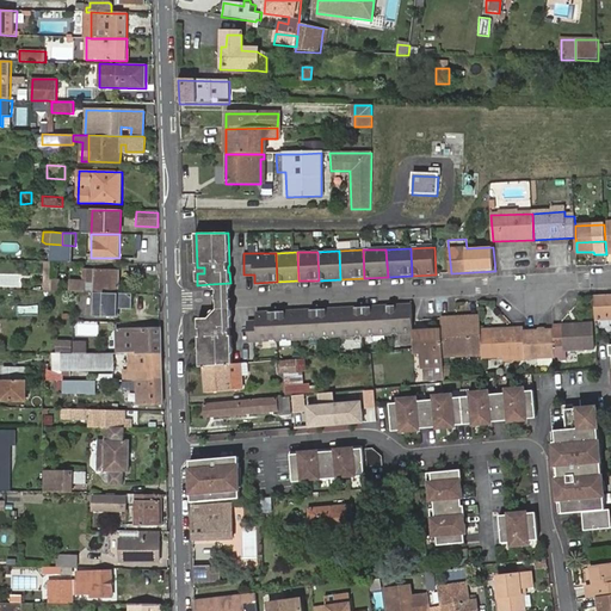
[(94,292),(117,294),(118,270),(92,269),(92,271),(87,271),(86,283),(69,282),(68,292),(94,292)]
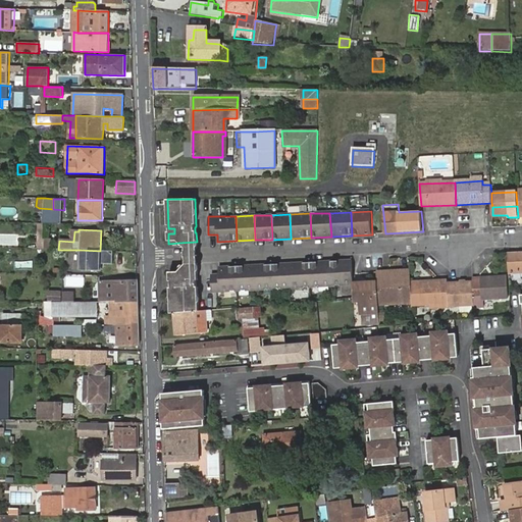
[(197,250),(197,242),(178,243),(186,251),(197,250)]
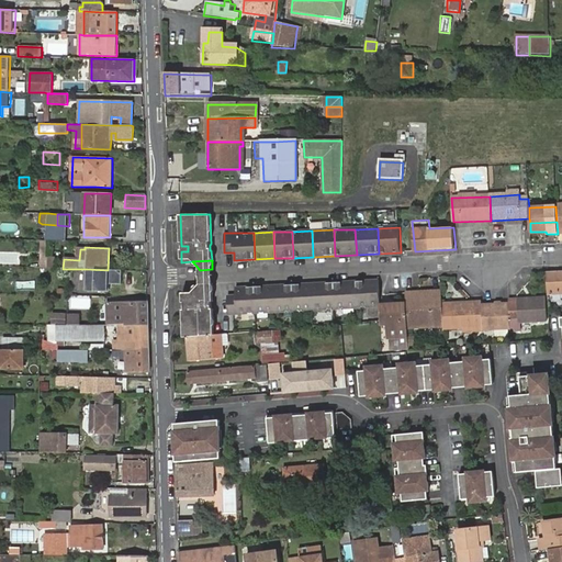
[(120,284),(120,270),(108,270),(87,269),(87,291),(107,292),(108,284),(120,284)]
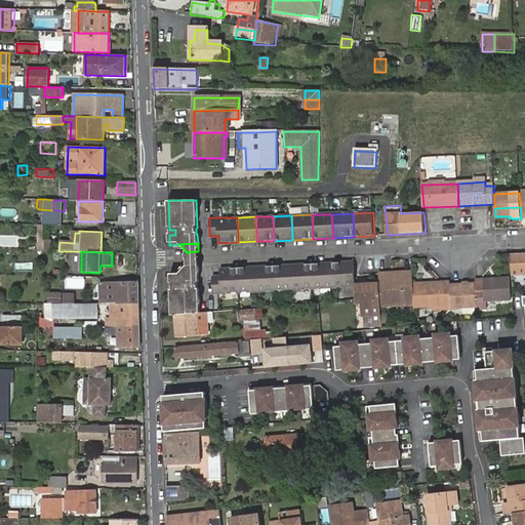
[(198,251),(187,252),(187,258),(187,268),(198,267),(198,257),(198,251)]
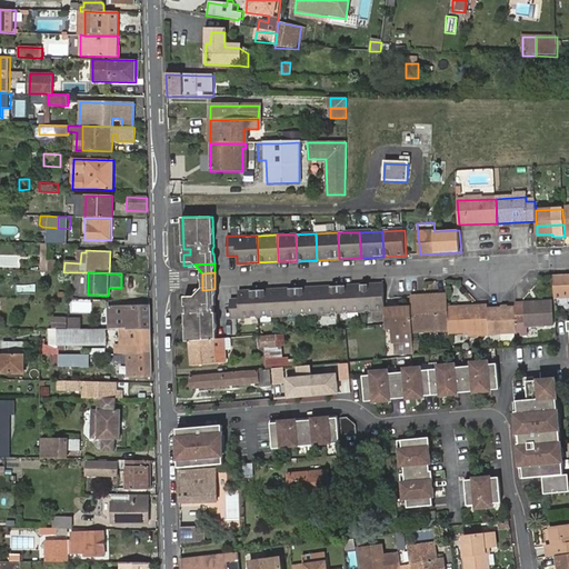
[(568,275),(552,276),(552,298),(568,296),(568,275)]
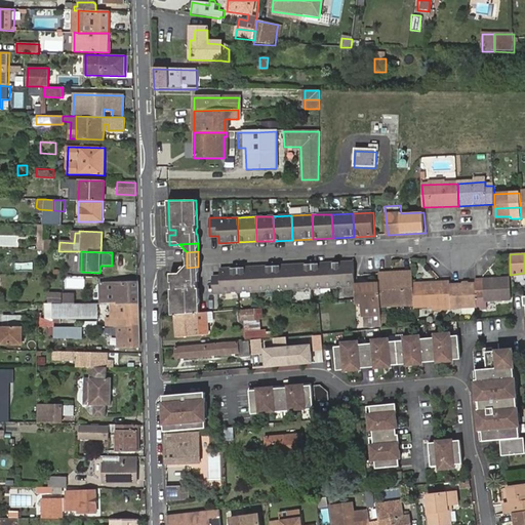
[(356,276),(356,264),(334,265),(334,288),(357,287),(356,285),(356,276)]
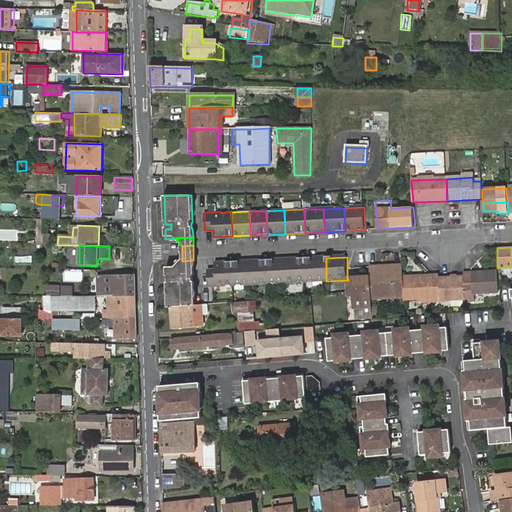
[(326,281),(326,258),(306,259),(307,282),(326,281)]
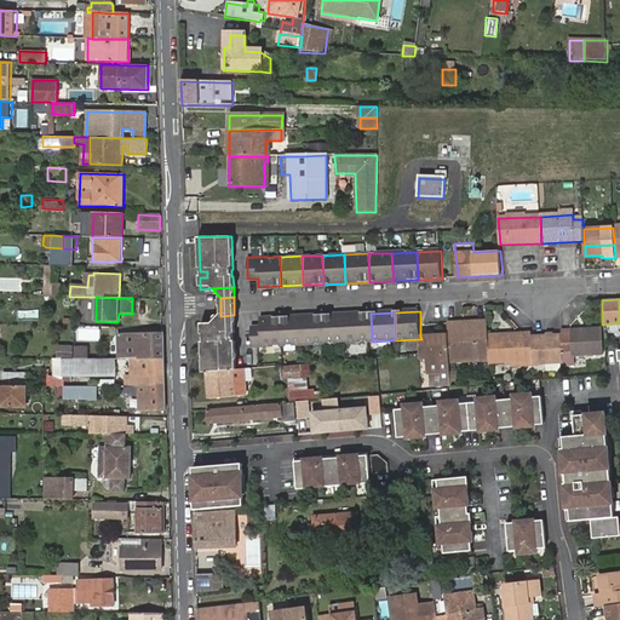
[(372,342),(371,314),(348,315),(348,343),(372,342)]
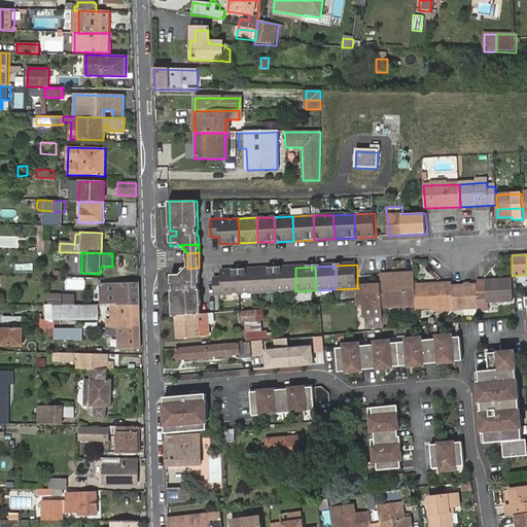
[(200,276),(199,268),(187,269),(179,277),(200,276)]
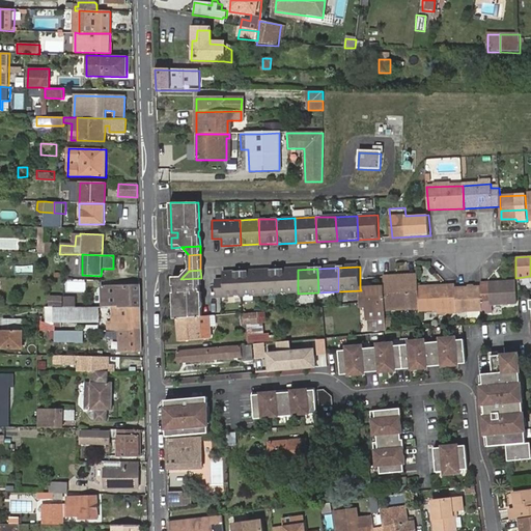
[(260,271),(261,295),(280,295),(279,270),(260,271)]
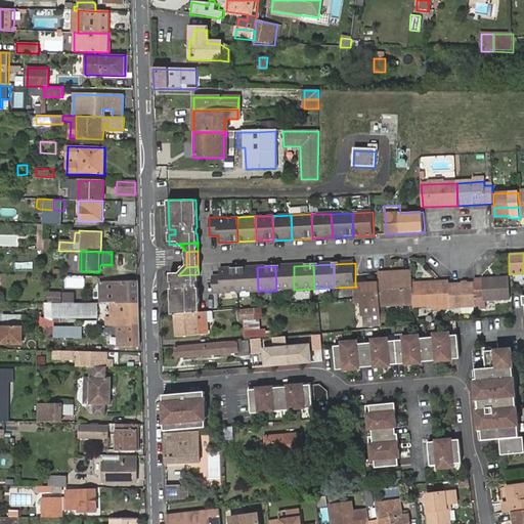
[(294,266),(275,266),(276,291),(294,290),(294,266)]
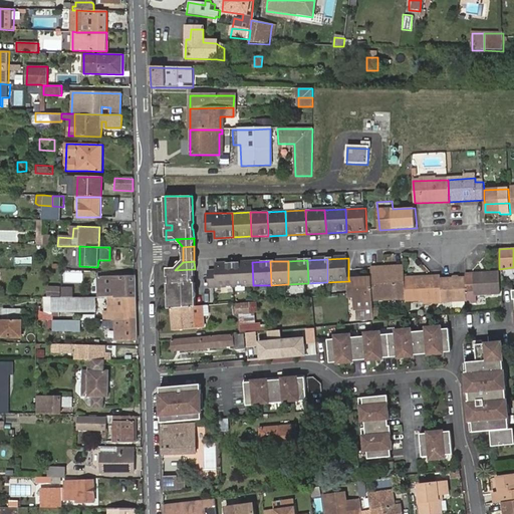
[(235,263),(236,286),(253,285),(252,262),(235,263)]
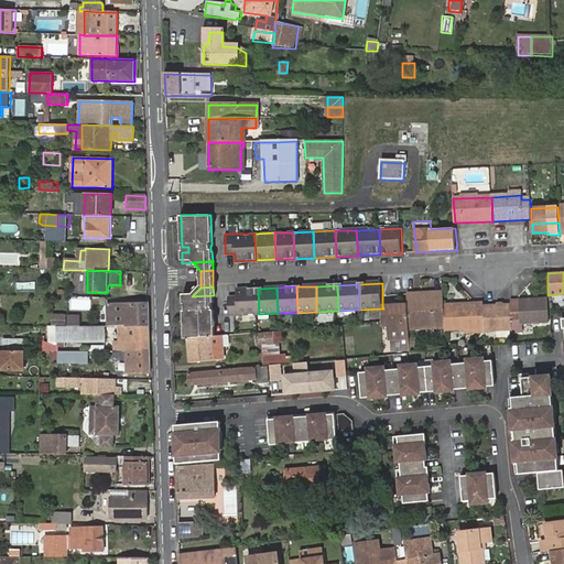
[(258,289),(239,290),(239,297),(231,299),(231,316),(236,316),(236,315),(259,314),(258,289)]
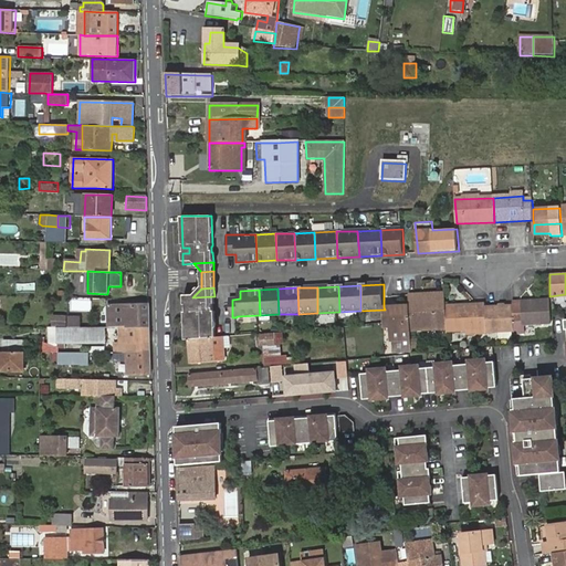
[(448,331),(447,307),(446,293),(436,293),(436,297),(428,299),(428,294),(425,294),(425,295),(410,296),(410,305),(411,333),(448,331)]
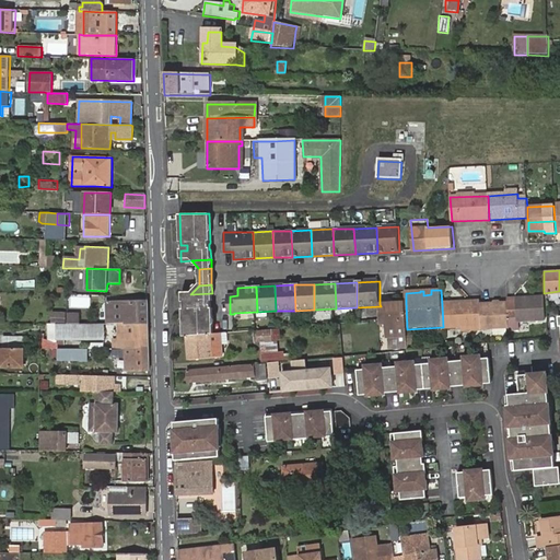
[(183,311),(184,338),(186,337),(214,335),(212,310),(211,310),(211,302),(213,302),(212,293),(190,294),(183,294),(183,303),(189,303),(189,311),(183,311)]
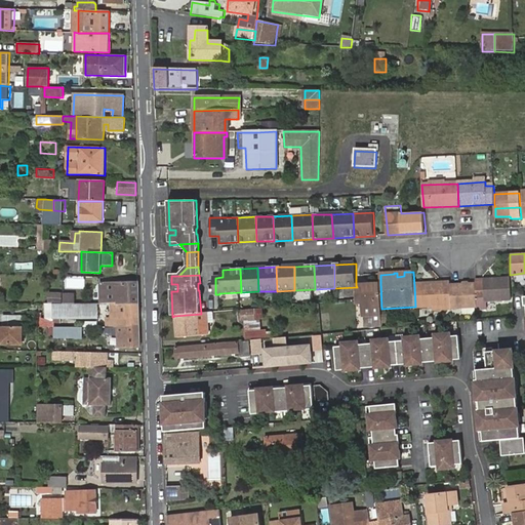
[(508,303),(508,279),(480,280),(476,280),(476,284),(476,304),(508,303)]
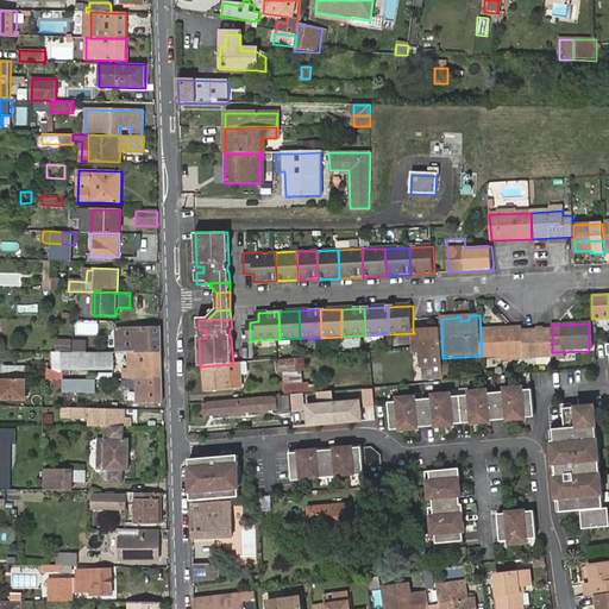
[(161,353),(159,327),(133,327),(133,328),(119,328),(119,353),(161,353)]
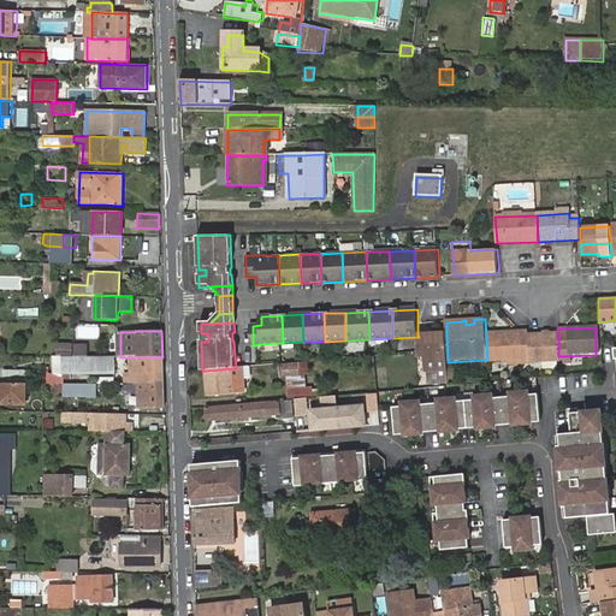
[(528,362),(527,335),(527,331),(516,331),(516,333),(486,335),(487,360),(487,361),(507,360),(508,365),(528,365),(528,362)]
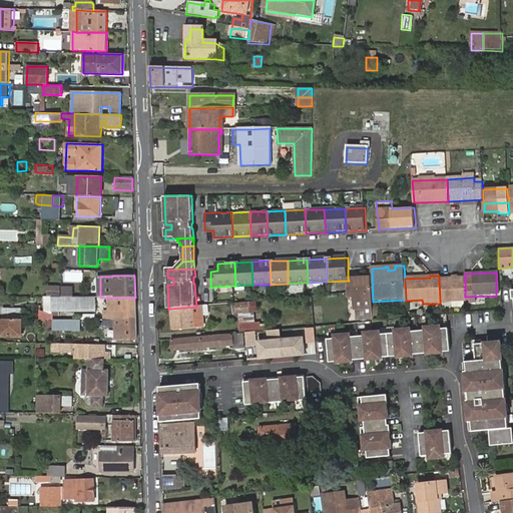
[(373,302),(372,277),(349,279),(349,281),(349,293),(350,297),(352,297),(353,309),(373,308),(373,302)]
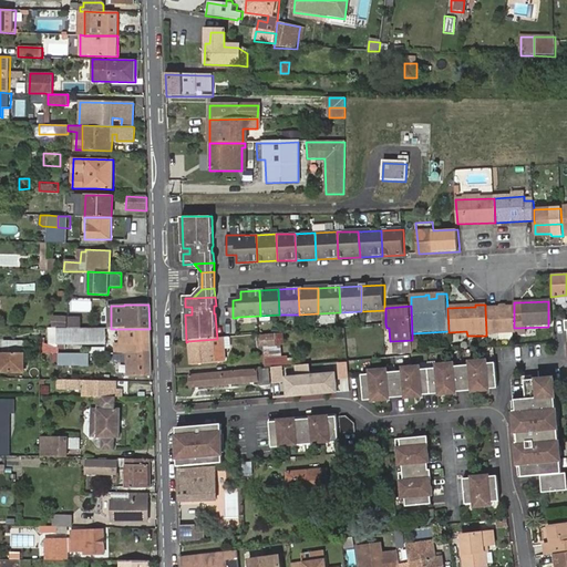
[(514,328),(514,307),(485,308),(486,333),(514,332),(514,328)]
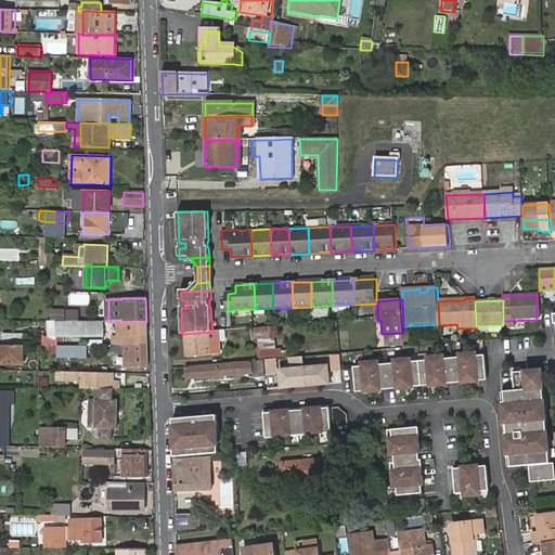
[(50,307),(49,318),(62,319),(63,308),(50,307)]
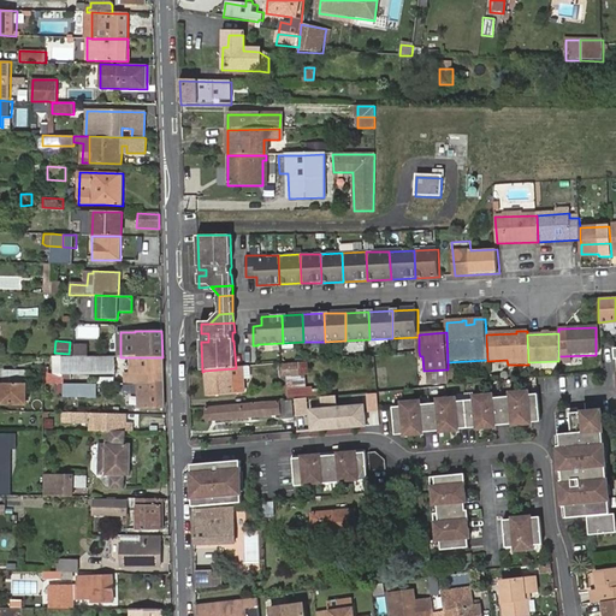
[(59,372),(60,357),(51,357),(51,375),(59,379),(59,372)]
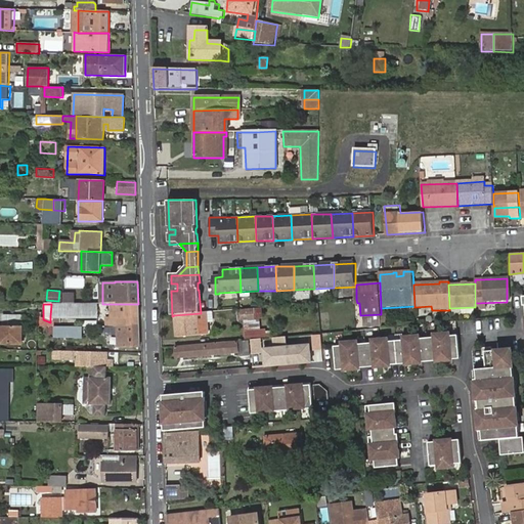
[(138,304),(102,304),(51,304),(50,316),(80,316),(80,317),(103,316),(108,316),(108,328),(139,326),(138,304)]
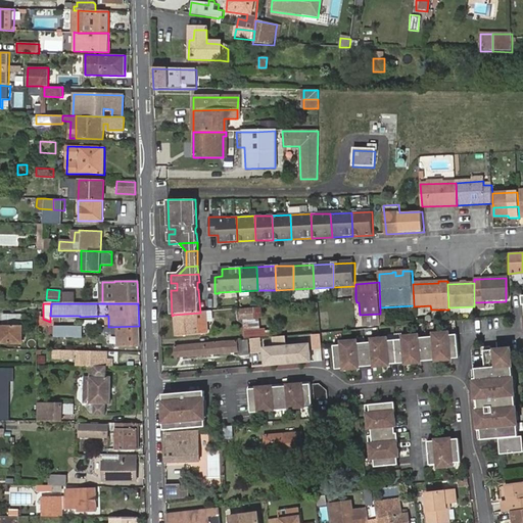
[(239,321),(254,320),(253,310),(238,312),(239,321)]
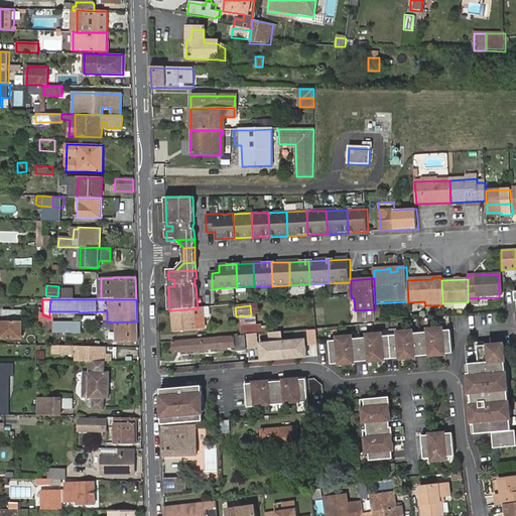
[(198,308),(171,310),(173,333),(196,331),(206,330),(204,308),(198,308)]
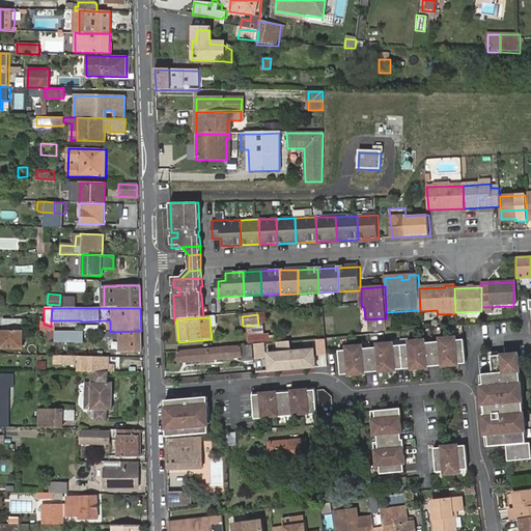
[(0,331),(19,331),(22,331),(22,319),(0,319),(0,331)]
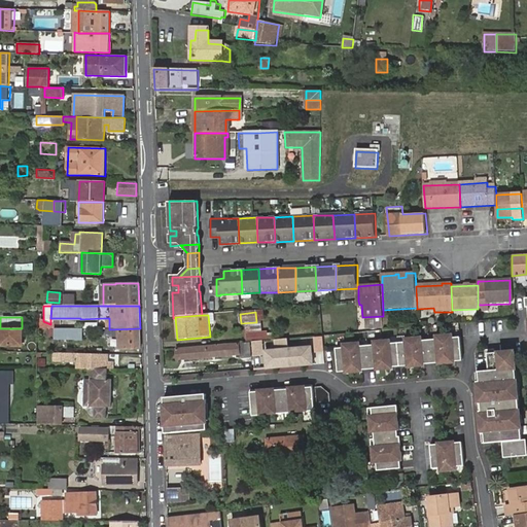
[(261,322),(256,322),(241,323),(245,326),(246,331),(262,330),(261,322)]
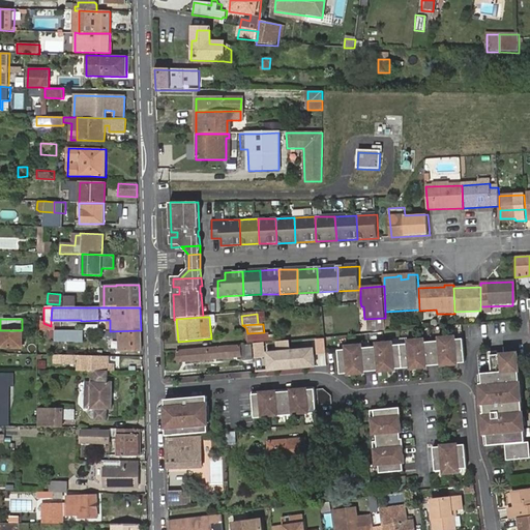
[(0,330),(0,329),(0,348),(19,349),(19,330),(0,330)]
